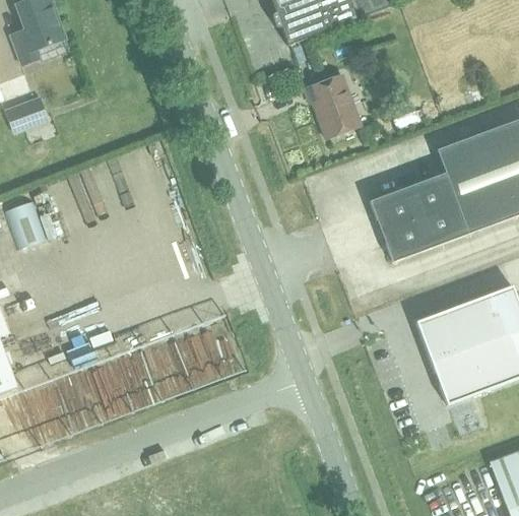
[(33,51),(65,39),(57,19),(51,21),(43,0),(30,0),(12,7),(21,30),(10,35),(22,66),(37,60),(33,51)]
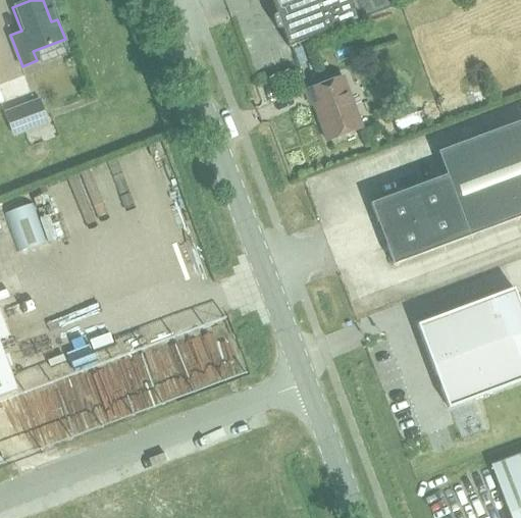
[(273,0),(277,11),(274,12),(273,15),(277,26),(280,27),(282,26),(290,44),(359,17),(393,5),(391,0),(273,0)]
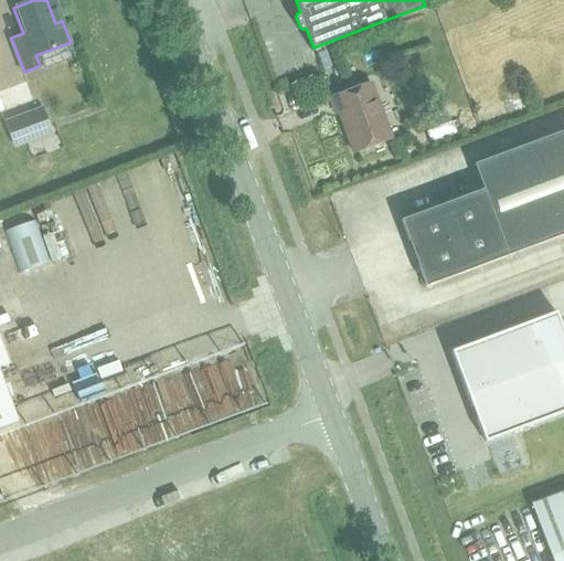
[(372,80),(331,95),(337,110),(340,109),(355,150),(393,136),(372,80)]
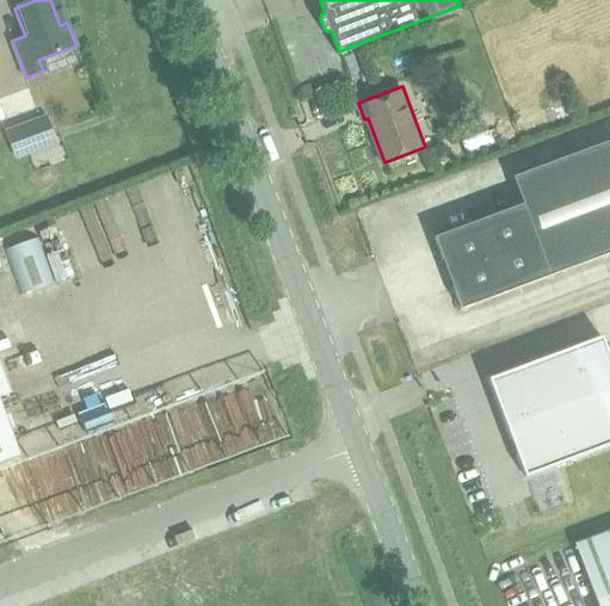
[(308,88),(293,96),(302,117),(316,111),(308,88)]
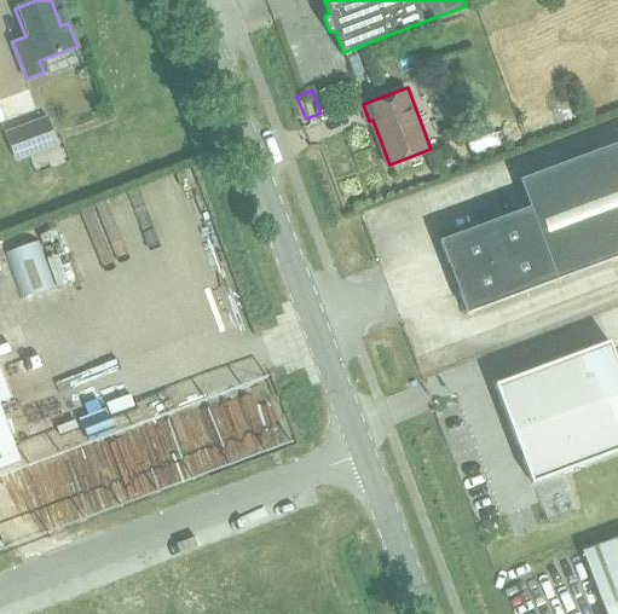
[(48,114),(6,128),(15,151),(57,137),(48,114)]
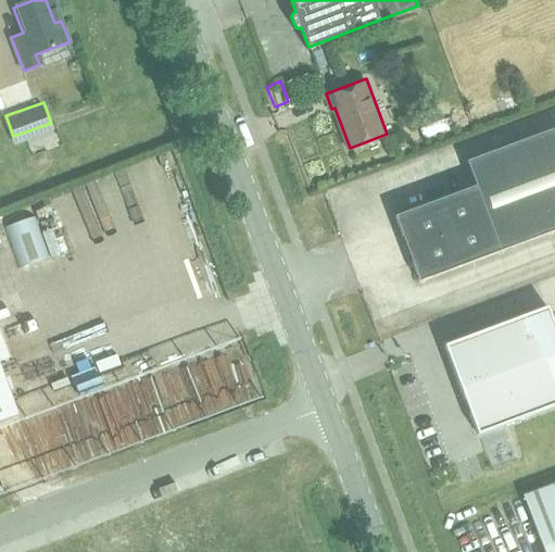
[(416,205),(395,214),(416,270),(419,278),(501,248),(554,227),(554,126),(468,160),(477,183),(440,197),(416,205)]
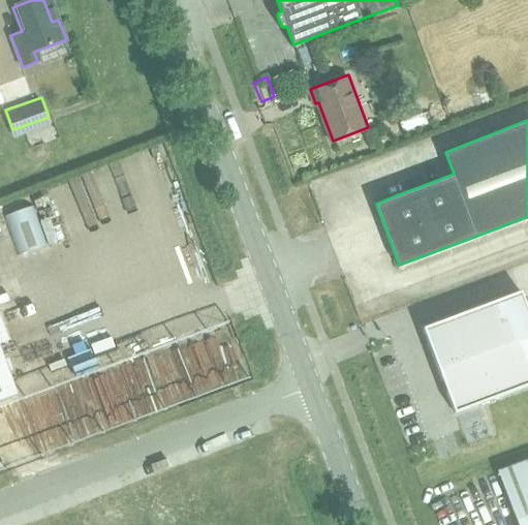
[(5,214),(19,253),(49,242),(35,203),(5,214)]
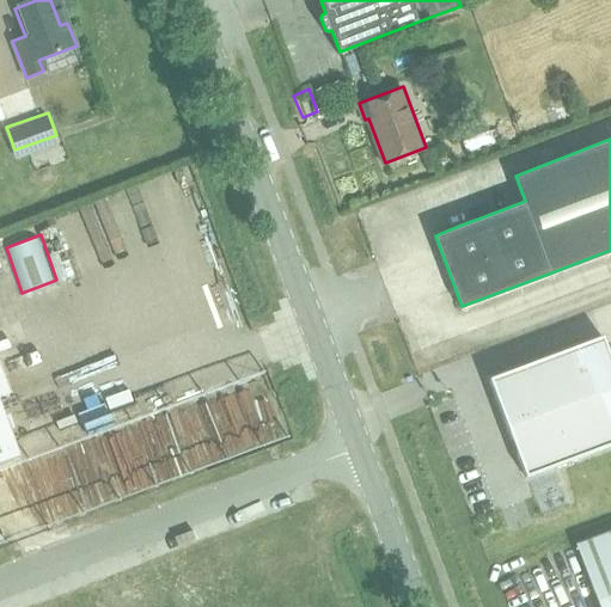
[(489,376),(526,474),(610,442),(610,354),(604,335),(489,376)]
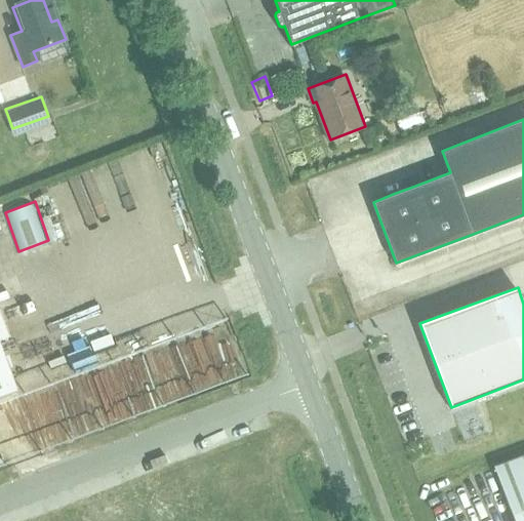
[(65,311),(55,315),(63,334),(72,331),(65,311)]
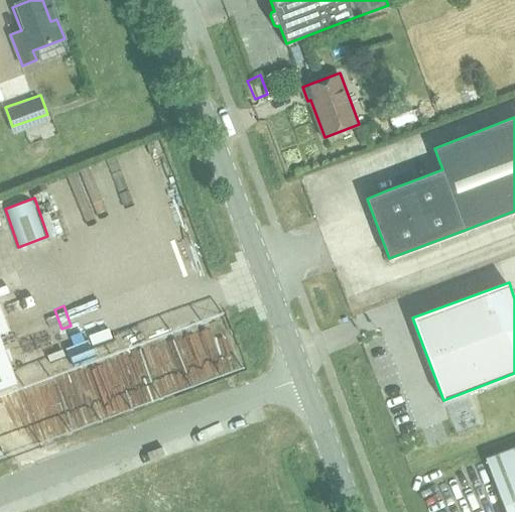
[(47,308),(25,317),(37,350),(60,341),(47,308)]
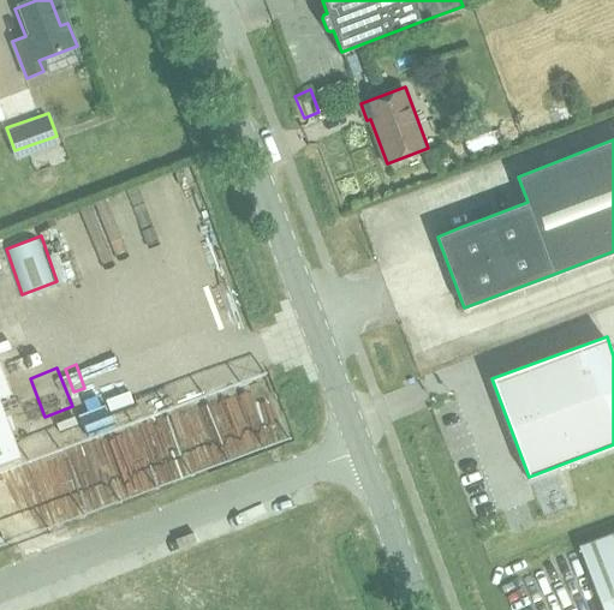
[(0,464),(21,458),(0,402),(0,464)]
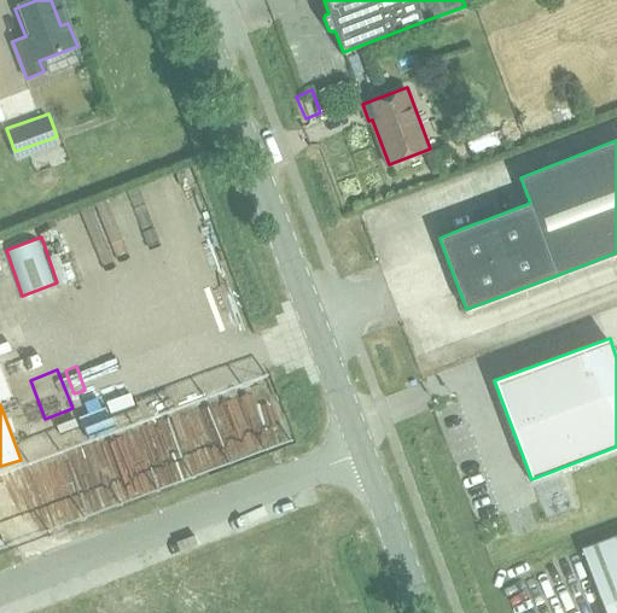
[(274,404),(263,408),(272,437),(283,433),(274,404)]
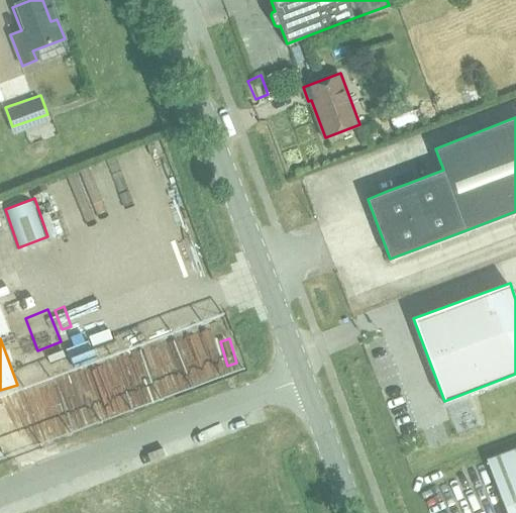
[(20,376),(41,370),(37,355),(16,363),(20,376)]
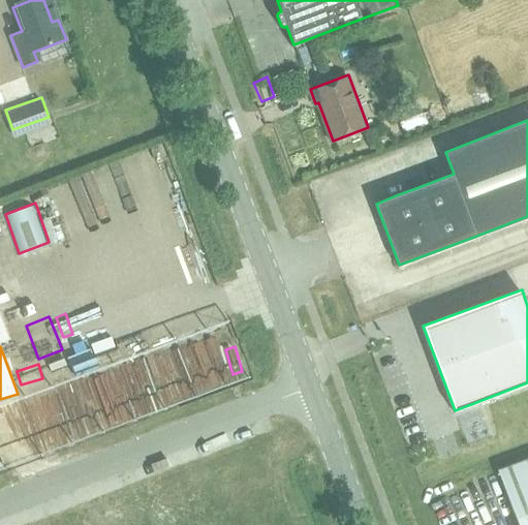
[(527,457),(498,469),(519,524),(527,524),(527,457)]
